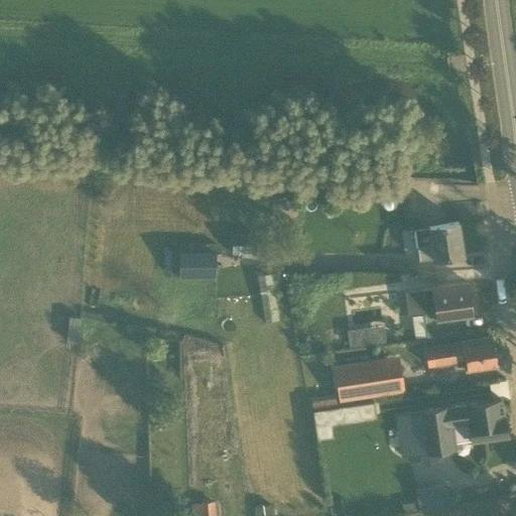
[(434,258),(463,254),(458,222),(414,228),(419,259),(433,257),(434,258)]
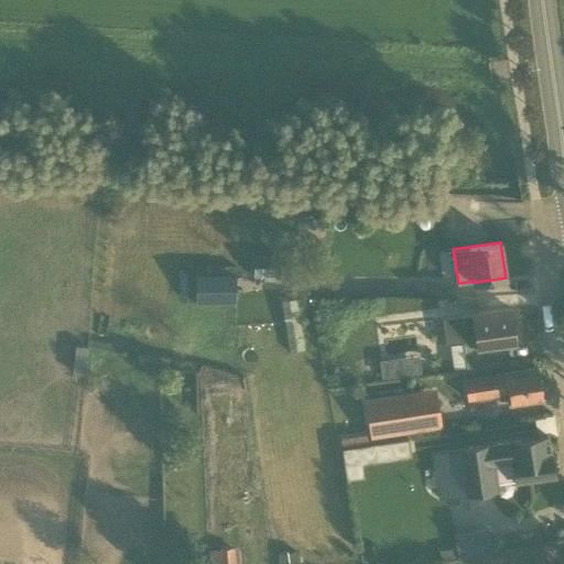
[(238,274),(237,274),(195,274),(194,302),(238,303),(238,274)]
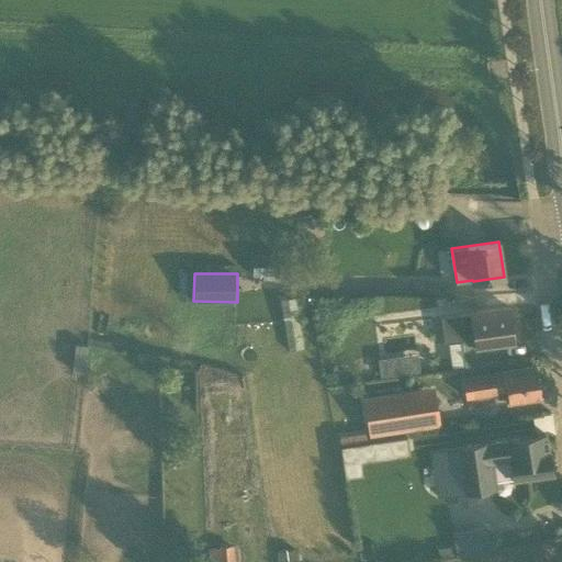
[(465,368),(475,367),(497,363),(494,346),(514,343),(509,307),(470,313),(473,338),(461,340),(465,368)]
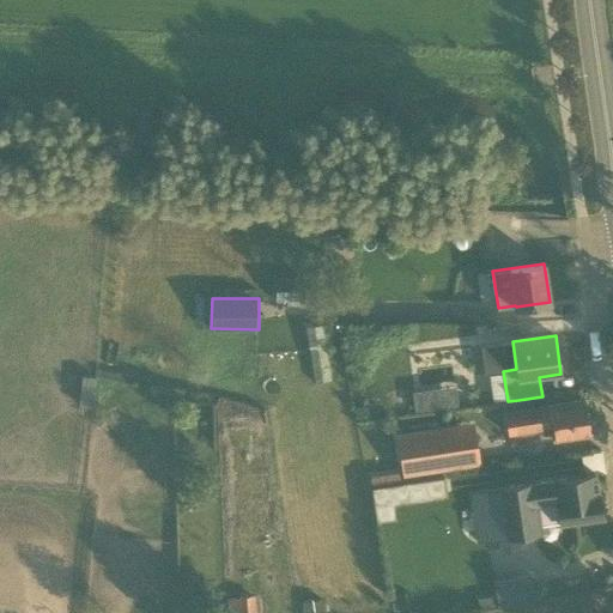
[(416,410),(437,406),(435,387),(413,390),(416,410)]
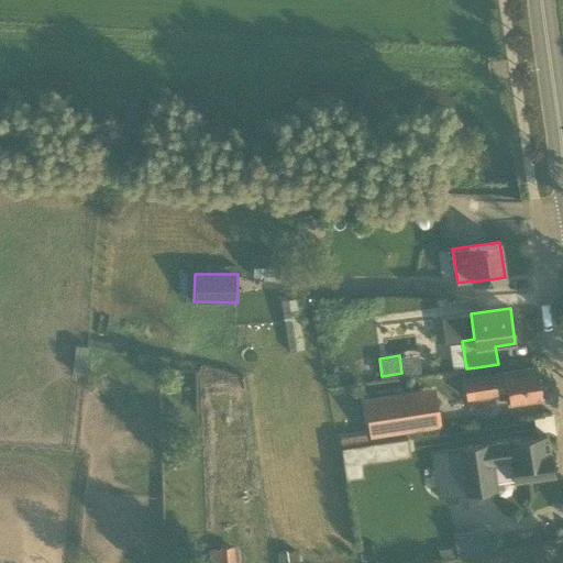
[(496,404),(497,404),(542,397),(537,365),(505,371),(476,376),(463,377),(466,399),(494,395),(495,403),(496,404)]
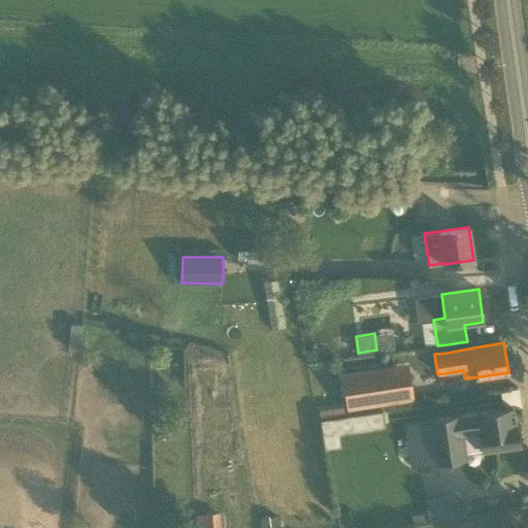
[(414,399),(410,378),(373,384),(371,369),(341,374),(341,377),(344,392),(347,409),(414,399)]
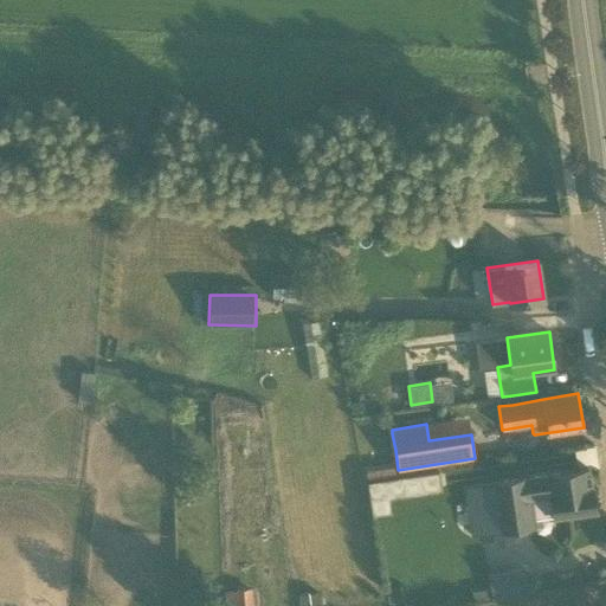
[(591,487),(588,468),(547,474),(527,477),(464,487),(470,535),(534,526),(534,520),(554,517),(597,510),(592,487),(591,487)]
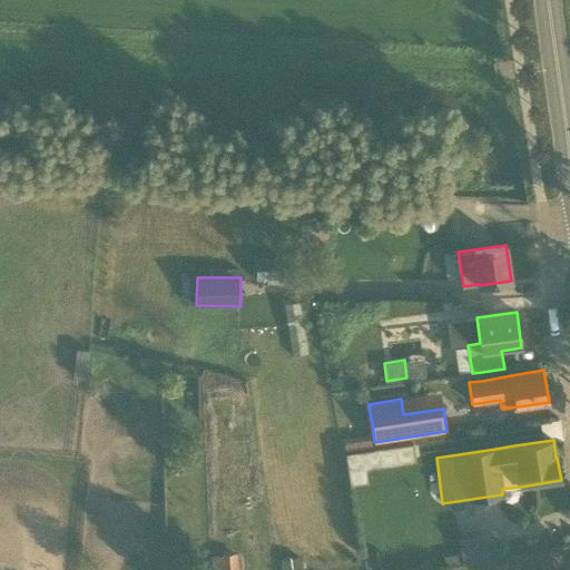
[(454,538),(458,561),(483,558),(480,534),(454,538)]
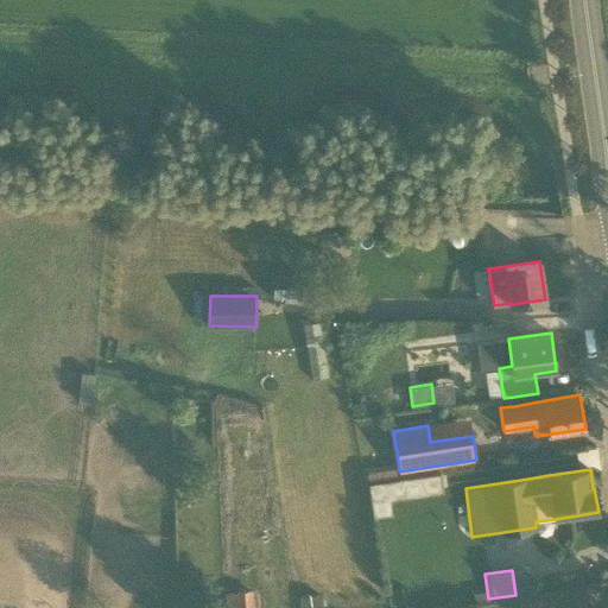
[(254,607),(253,590),(235,591),(226,593),(227,607),(254,607)]
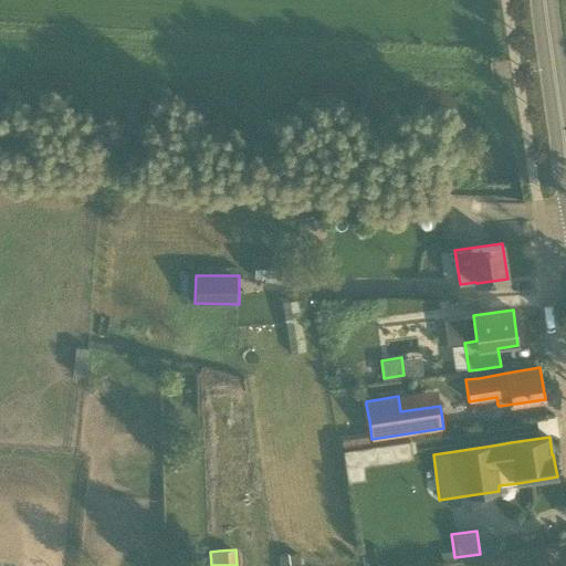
[(297,565),(296,555),(279,558),(280,565),(297,565)]
